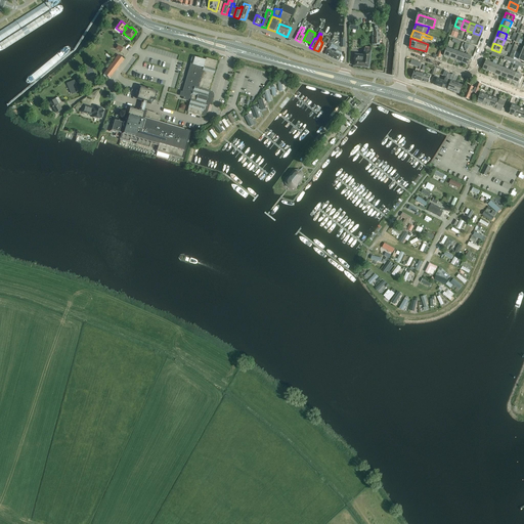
[(324,54),(328,48),(321,45),(318,51),(324,54)]
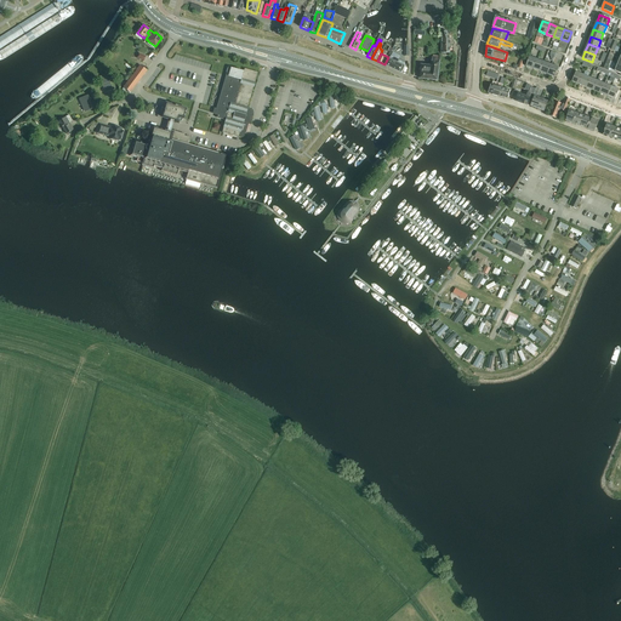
[(534,69),(537,60),(529,56),(527,67),(534,69)]
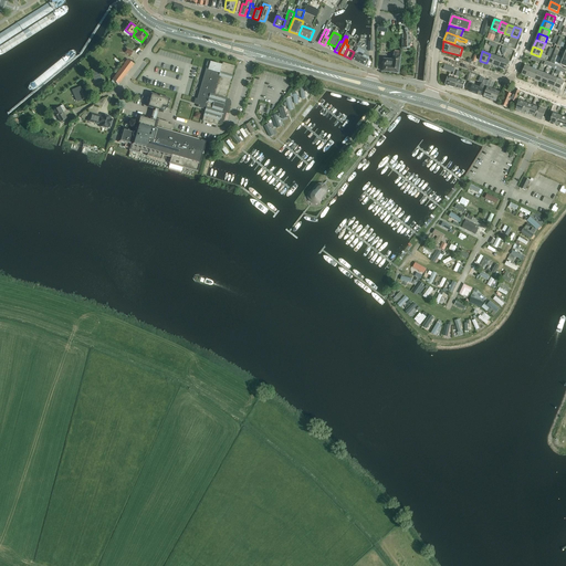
[(352,60),(366,66),(369,61),(368,60),(369,59),(364,55),(356,52),(355,53),(352,60)]
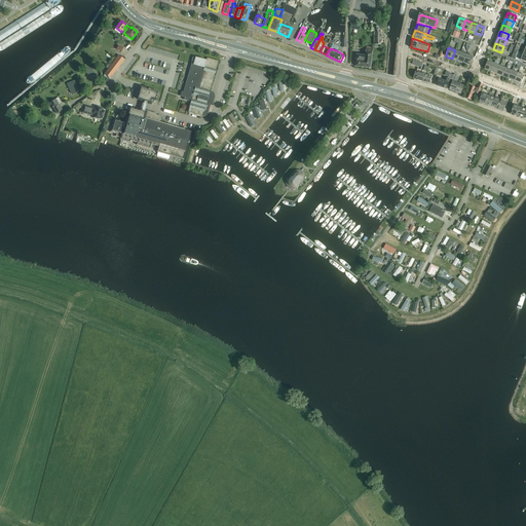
[(357,67),(371,68),(373,49),(366,48),(366,54),(364,54),(364,55),(357,54),(355,61),(357,67)]
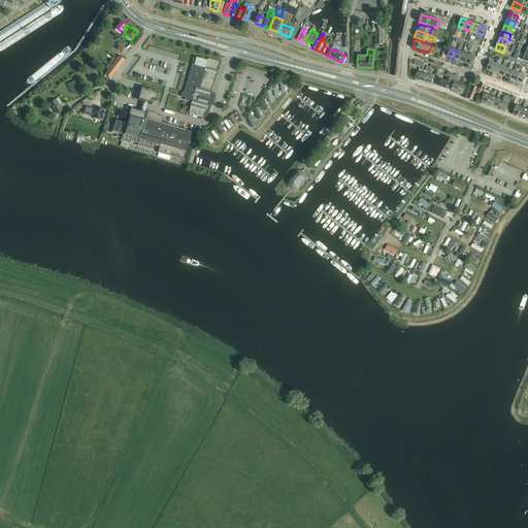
[(460,61),(463,53),(457,51),(454,59),(460,61)]
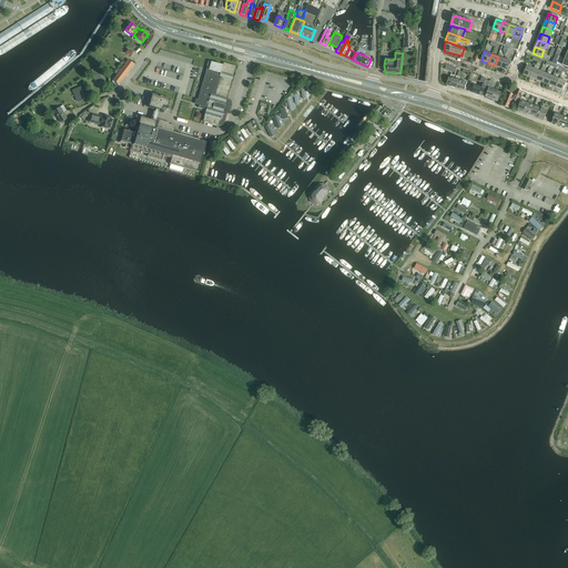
[(501,68),(505,59),(498,57),(495,66),(501,68)]
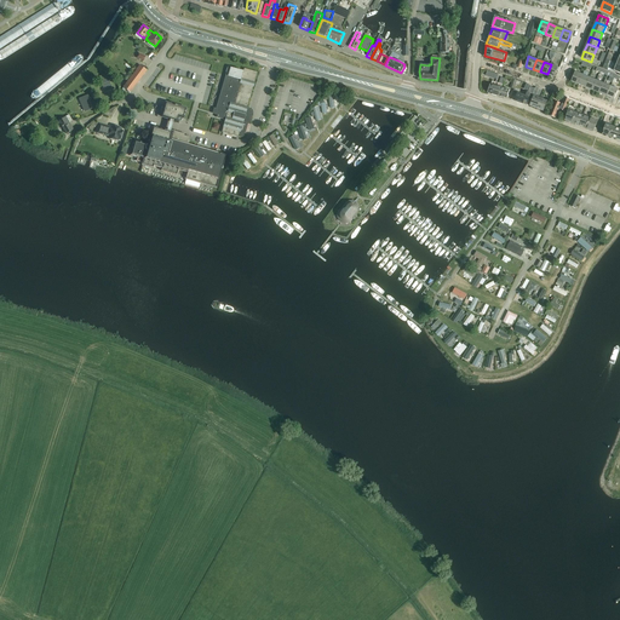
[(551,64),(547,74),(555,76),(558,67),(551,64)]
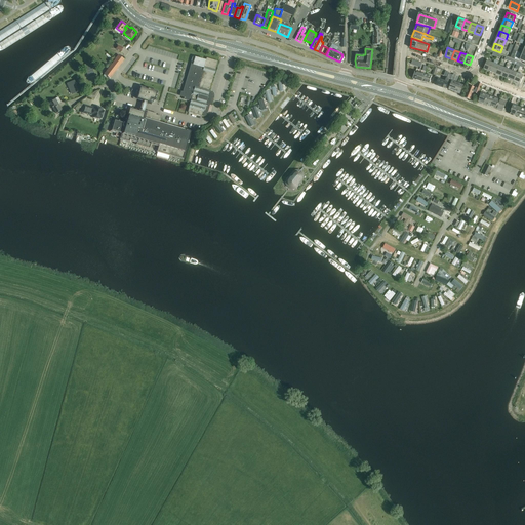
[(110,78),(124,59),(118,55),(116,58),(112,64),(108,69),(105,74),(110,78)]
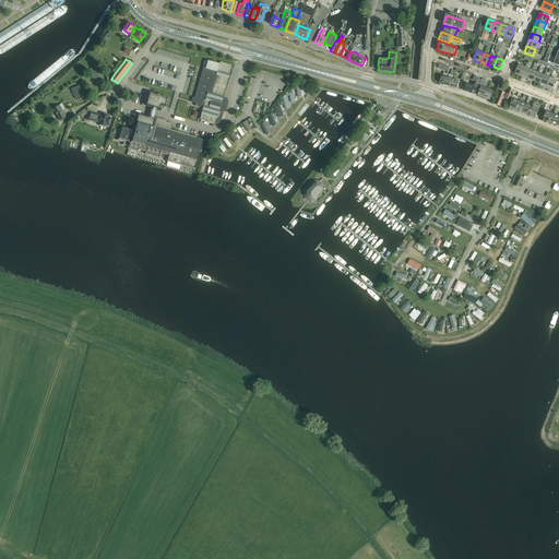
[(221,121),(223,111),(225,113),(228,103),(222,100),(232,66),(219,61),(218,64),(205,60),(194,98),(192,97),(191,102),(195,103),(194,106),(203,108),(200,119),(215,123),(216,123),(217,123),(218,123),(219,122),(221,121)]
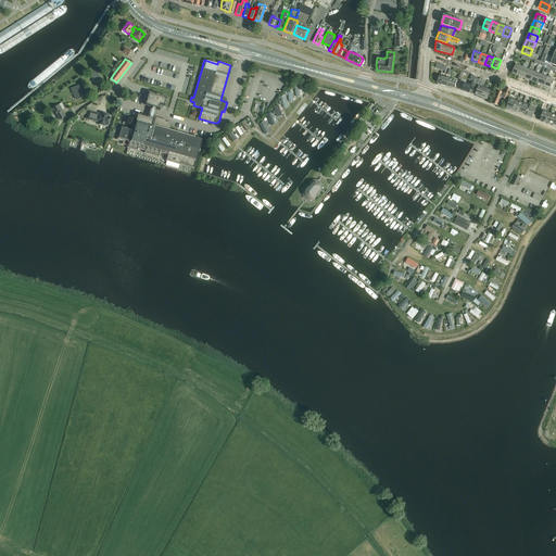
[(513,73),(519,76),(522,66),(516,64),(513,73)]
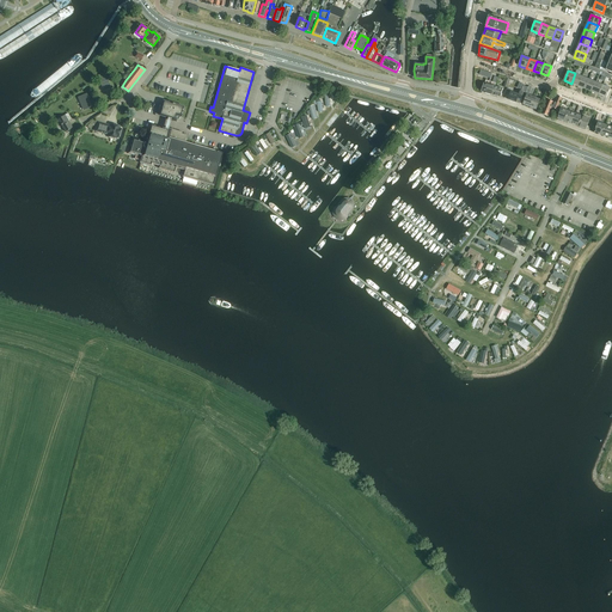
[(99,75),(101,78),(99,78),(104,91),(111,89),(106,75),(104,73),(99,75)]
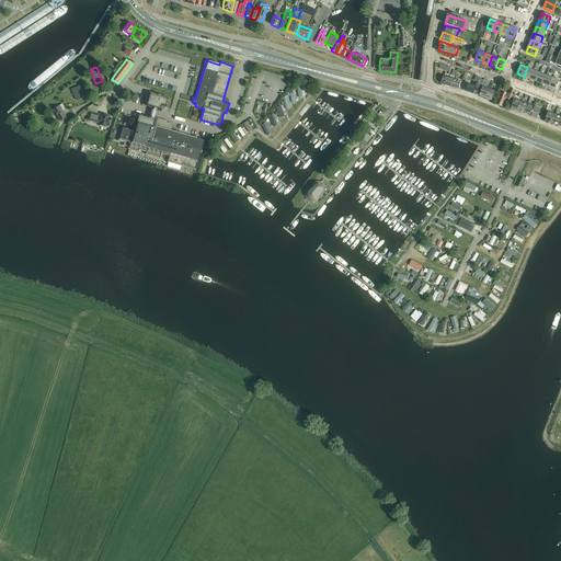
[(524,77),(530,79),(534,70),(527,67),(524,77)]
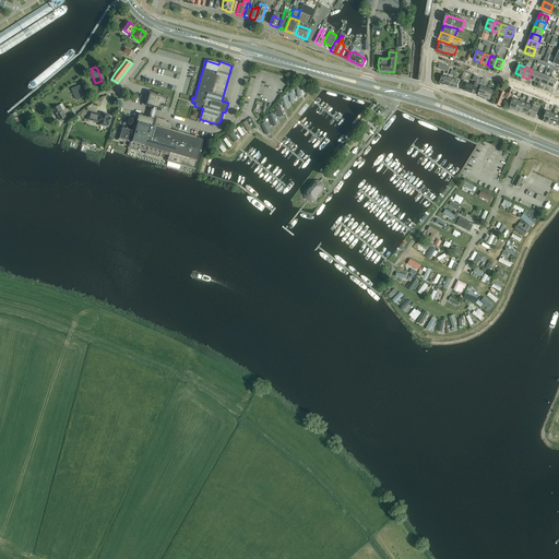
[(528,79),(535,82),(538,72),(532,70),(528,79)]
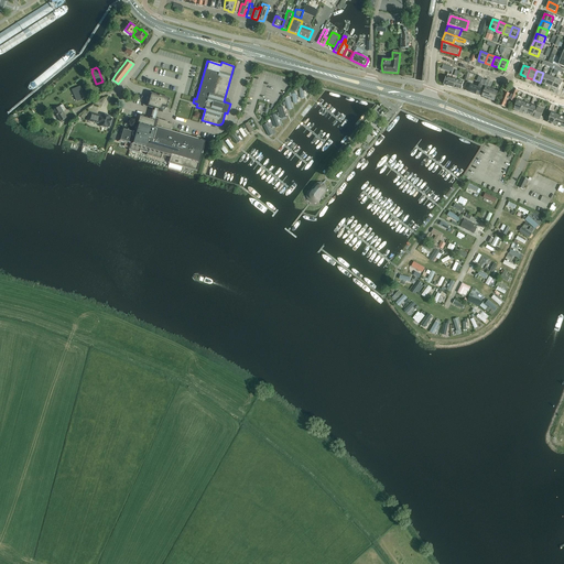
[(540,83),(546,85),(550,76),(543,73),(540,83)]
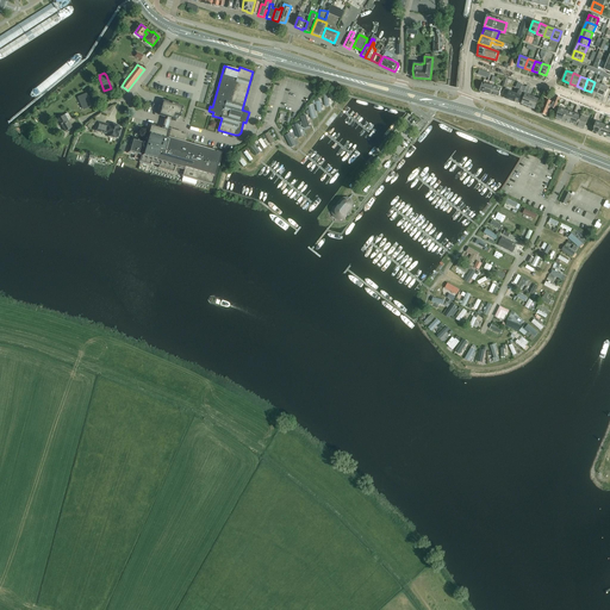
[(493,85),(491,85),(491,83),(484,81),(484,83),(483,83),(480,92),(490,94),(493,86),(493,85)]
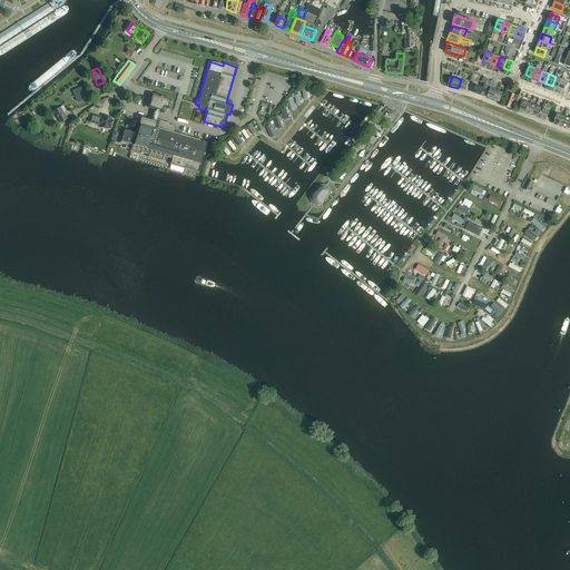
[(561,79),(556,77),(552,86),(558,88),(561,79)]
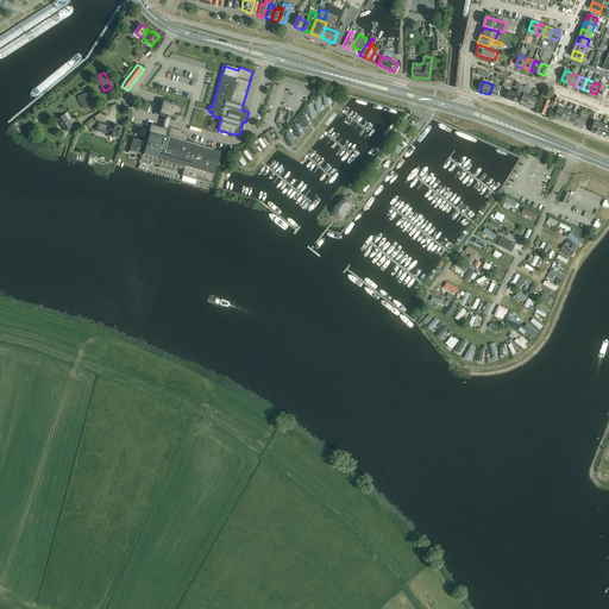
[(607,87),(600,85),(596,94),(603,98),(607,88),(607,87)]
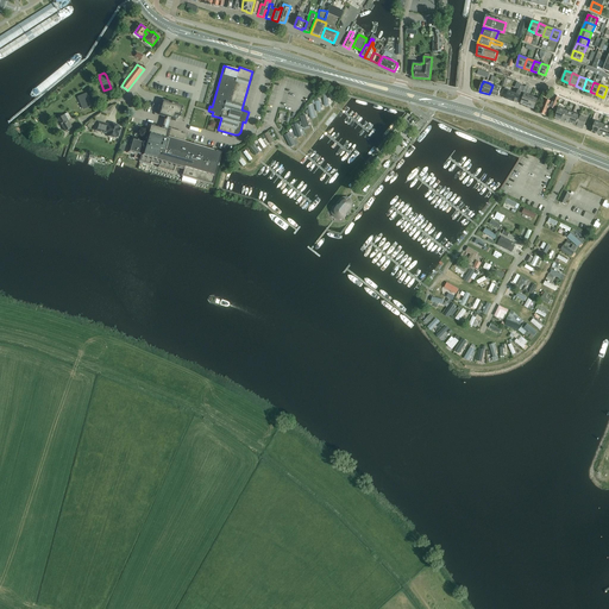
[(493,86),(489,94),(497,96),(500,88),(493,86)]
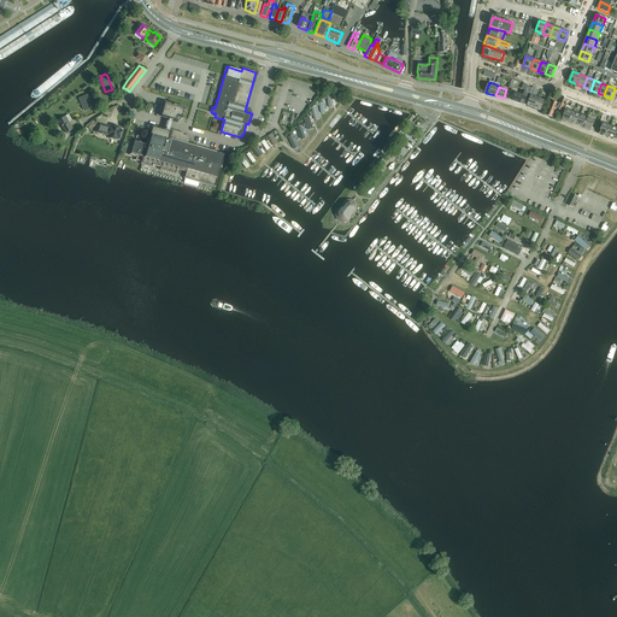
[(524,104),(529,93),(524,92),(523,97),(515,93),(512,100),(519,104),(521,103),(524,104)]
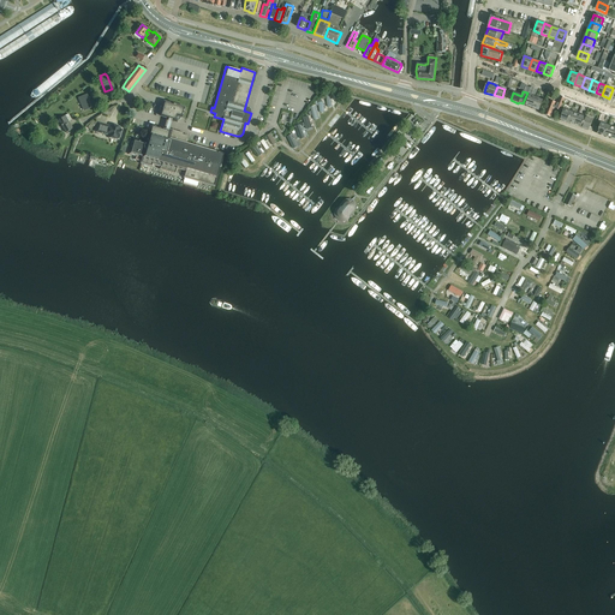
[(85,95),(85,96),(79,99),(84,111),(90,108),(87,99),(89,97),(88,95),(85,95)]
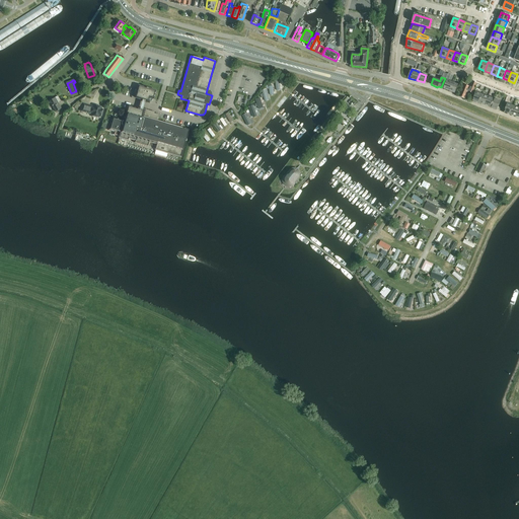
[(449,91),(452,82),(446,80),(443,89),(449,91)]
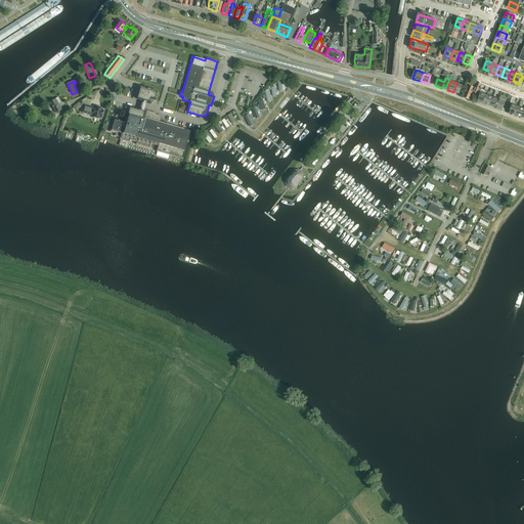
[(456,83),(453,92),(459,94),(462,85),(456,83)]
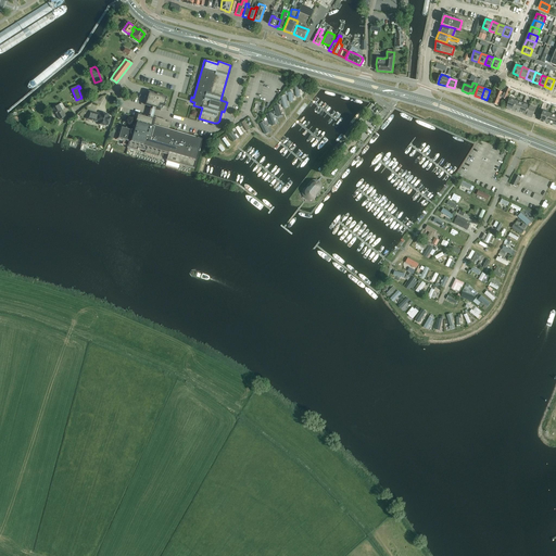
[(492,103),(497,105),(503,93),(497,91),(494,90),(491,99),(493,100),(492,103)]
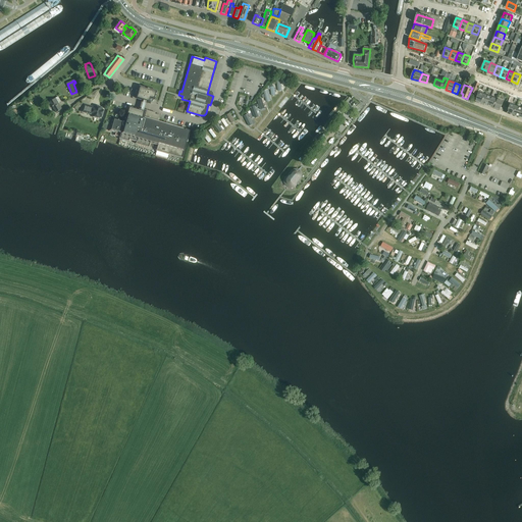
[(154,99),(157,92),(140,87),(137,99),(142,100),(141,101),(149,103),(150,98),(154,99)]
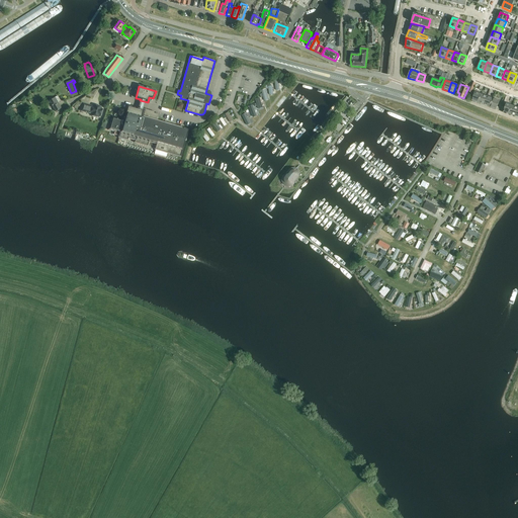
[(478,103),(482,94),(475,92),(471,101),(478,103)]
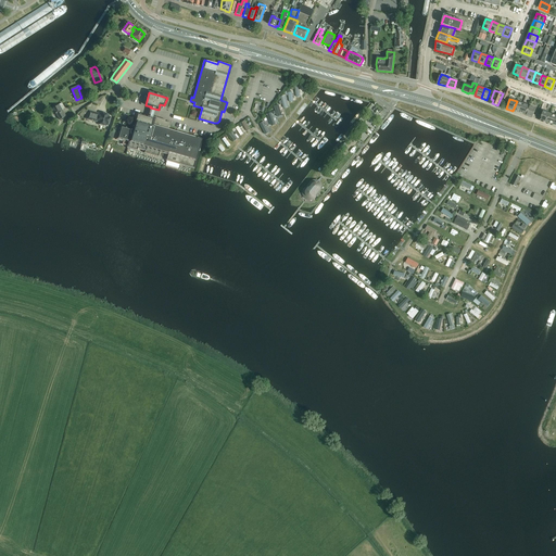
[(519,113),(522,103),(517,101),(513,111),(519,113)]
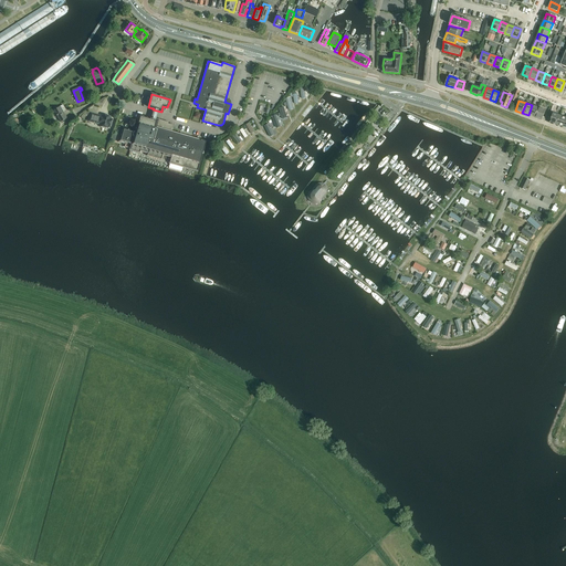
[(532,105),(528,115),(535,117),(538,108),(532,105)]
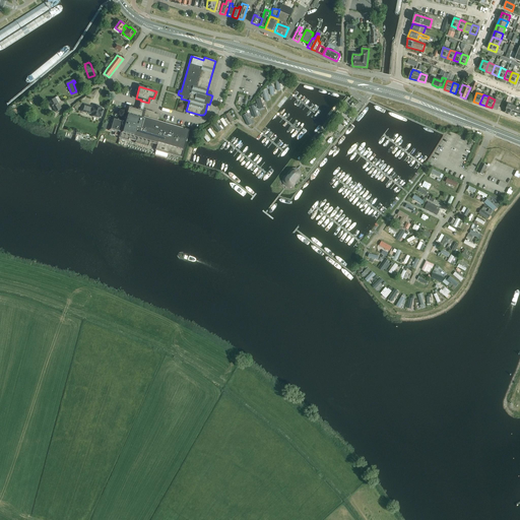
[(49,102),(52,106),(56,113),(62,109),(58,103),(55,98),(49,102)]
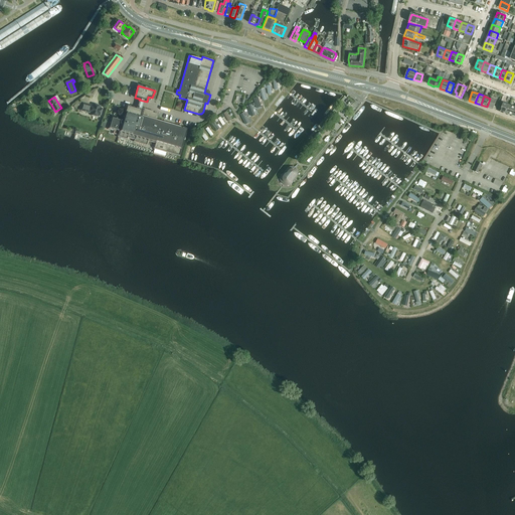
[(490,99),(487,107),(493,109),(496,101),(490,99)]
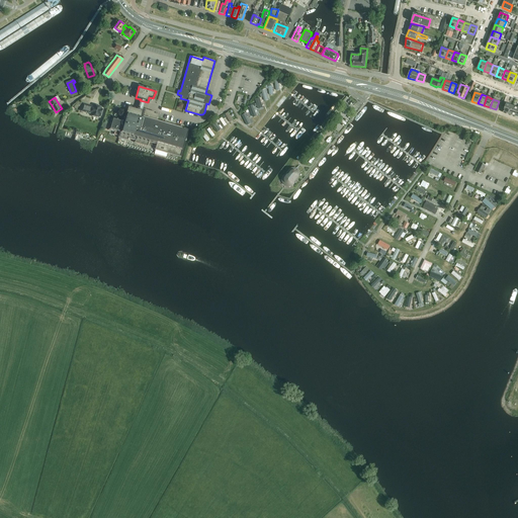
[(509,114),(512,106),(506,103),(503,112),(509,114)]
